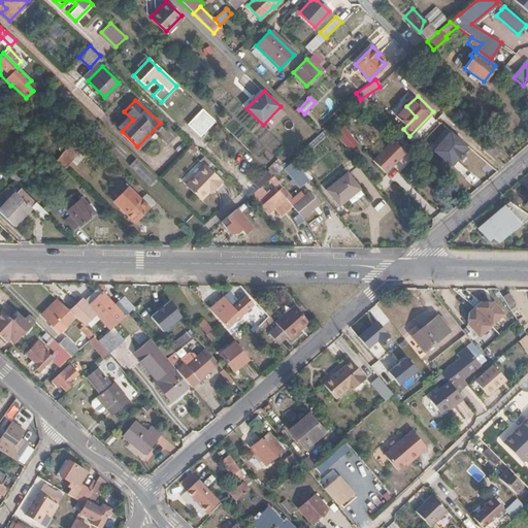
[(199,136),(213,122),(202,111),(188,126),(199,136)]
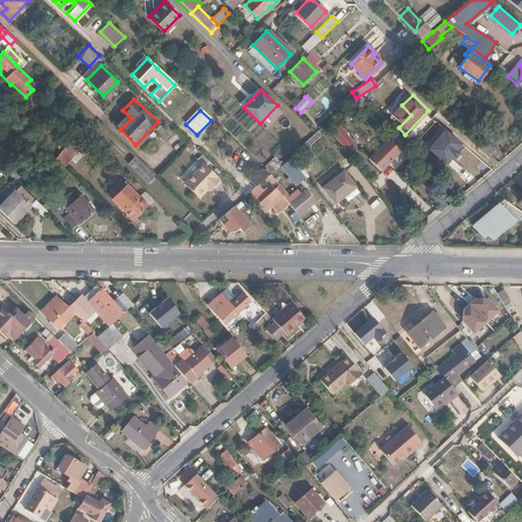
[(330,133),(348,149),(356,141),(338,124),(330,133)]
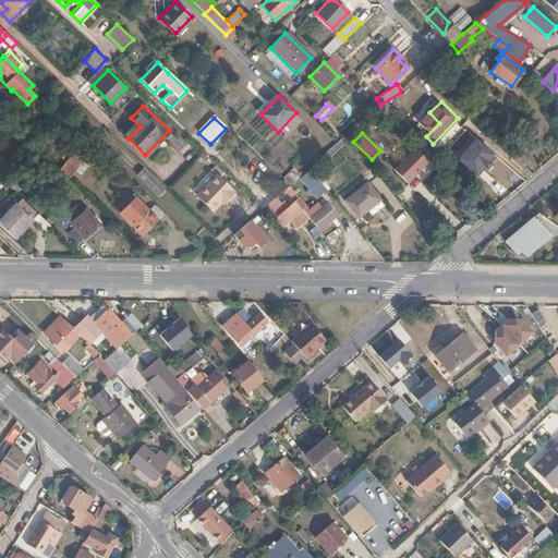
[(493,153),(472,136),(455,158),(474,174),(493,153)]
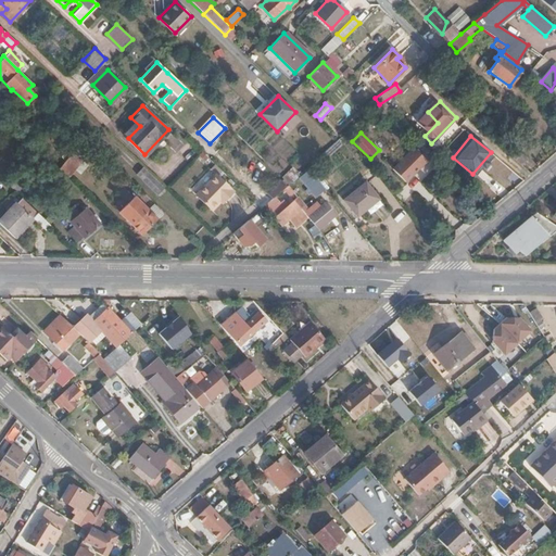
[(513,158),(520,165),(527,159),(514,148),(508,154),(513,158)]
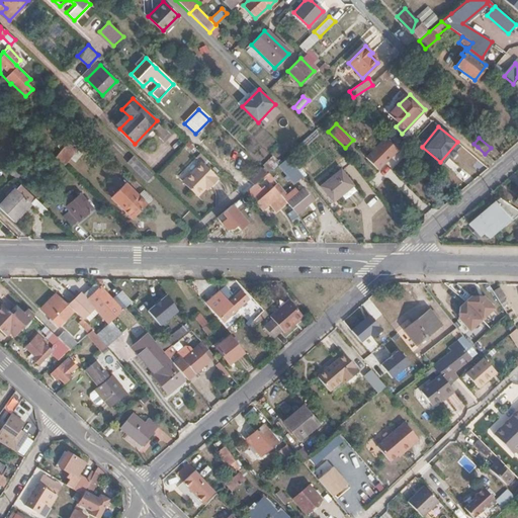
[(377,169),(396,151),(394,149),(394,148),(383,139),(367,156),(371,160),(369,162),(377,169)]
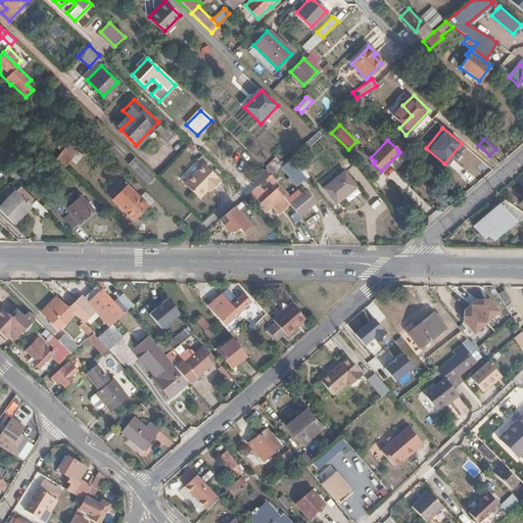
[(65,146),(55,158),(62,165),(74,154),(65,146)]
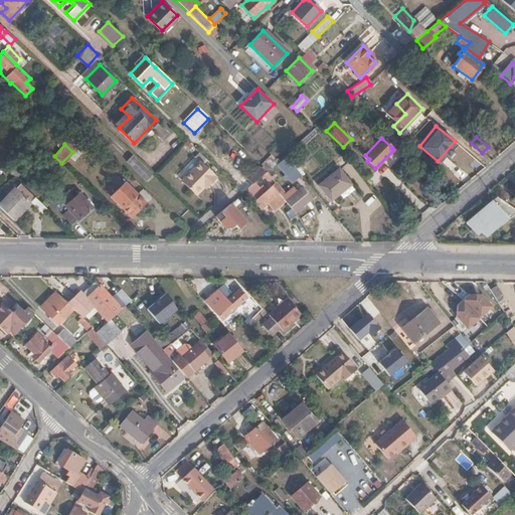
[(478,158),(482,153),(475,146),(471,151),(478,158)]
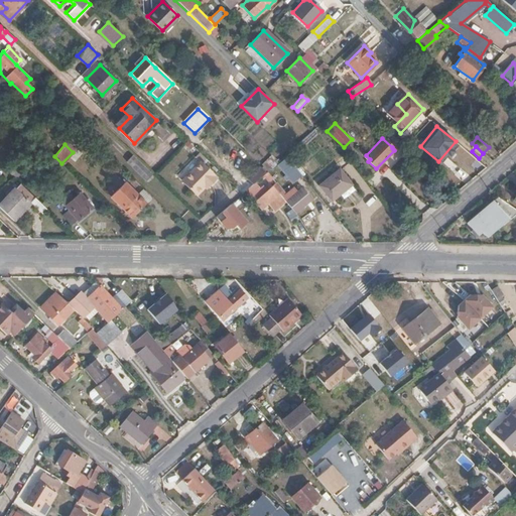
[(294,178),(300,174),(286,157),(280,161),(294,178)]
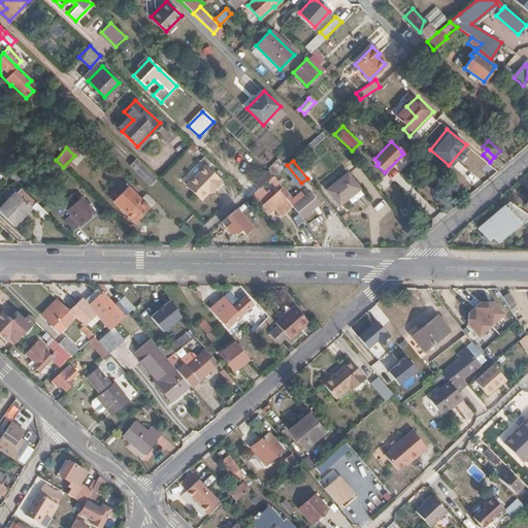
[(395,163),(397,171),(406,169),(404,161),(395,163)]
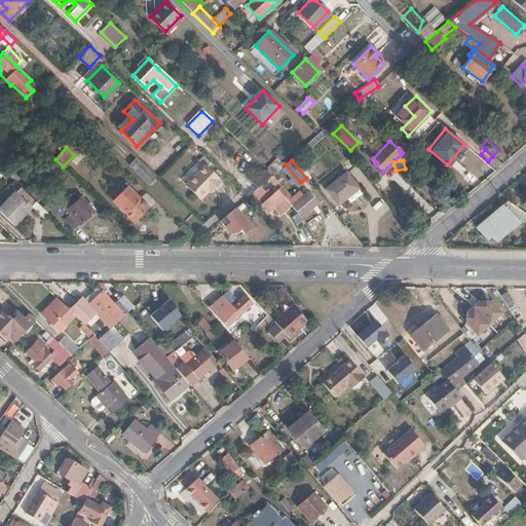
[(198,198),(207,190),(211,186),(213,188),(220,181),(203,164),(184,184),(198,198)]
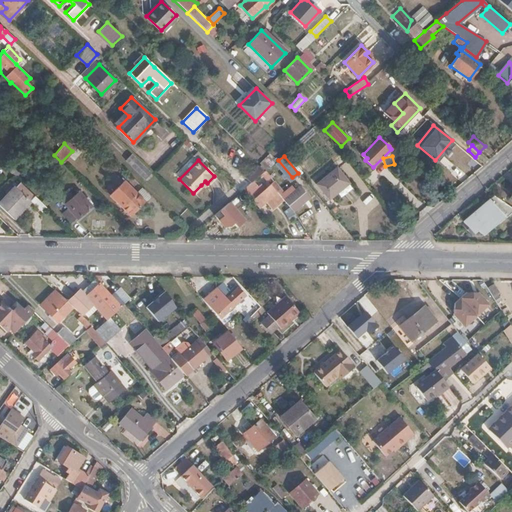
[(129,167),(142,180),(148,174),(135,161),(129,167)]
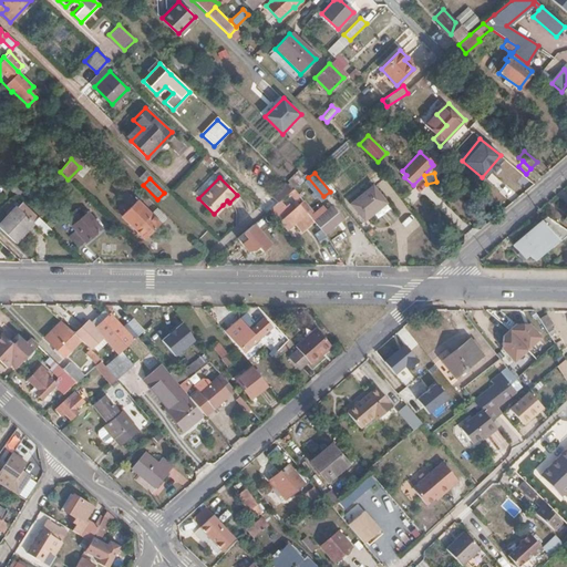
[(274,195),(279,202),(291,191),(285,184),(274,195)]
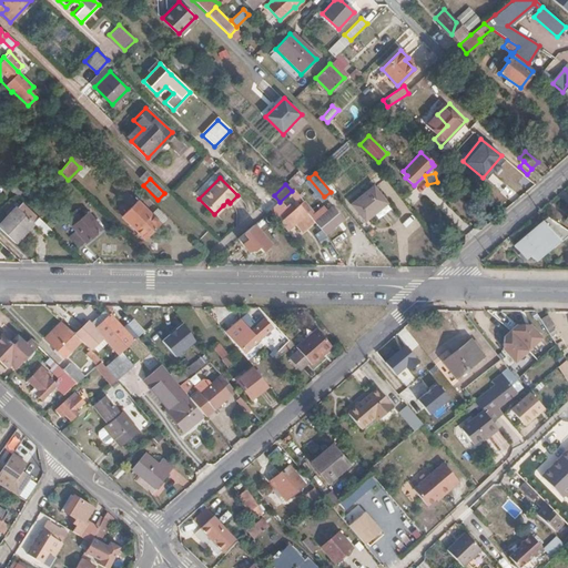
[(365,220),(386,201),(373,185),(352,204),(365,220)]
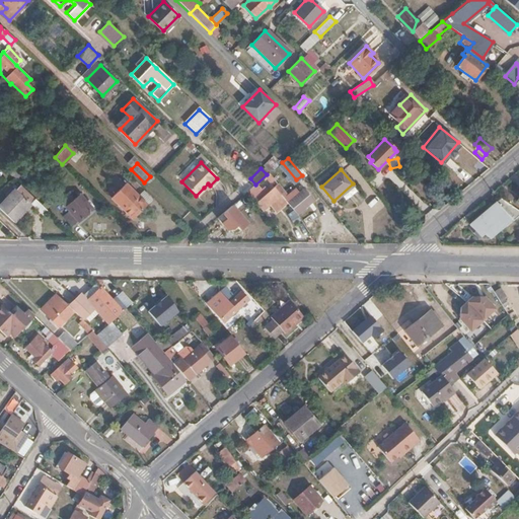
[(270,181),(260,191),(264,195),(274,187),(270,181)]
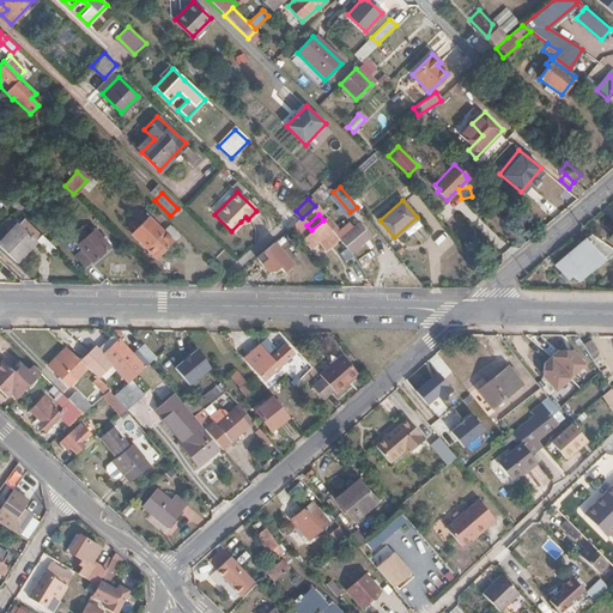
[(40,234),(30,225),(22,217),(18,223),(17,222),(0,238),(0,249),(13,262),(35,241),(34,241),(40,234)]
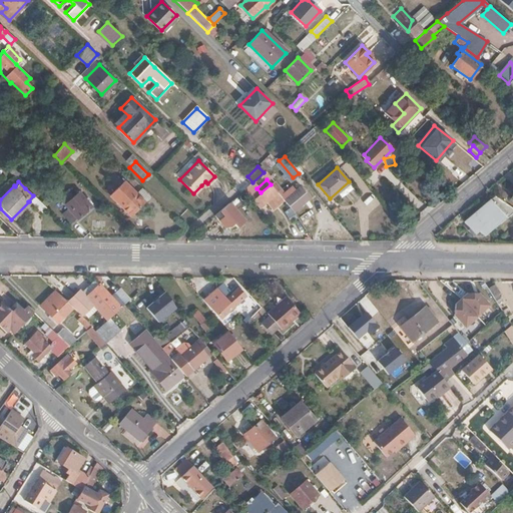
[(129,215),(143,201),(122,181),(108,195),(129,215)]
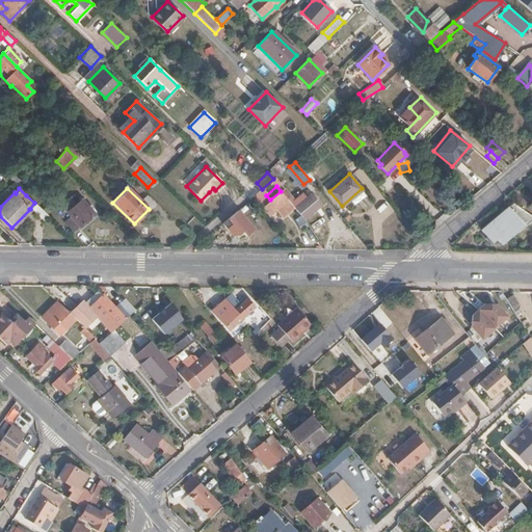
[(262,189),(254,196),(255,197),(269,216),(276,209),(282,215),(292,205),(290,203),(294,200),(286,190),(283,193),(281,191),(270,200),(266,195),(262,189)]
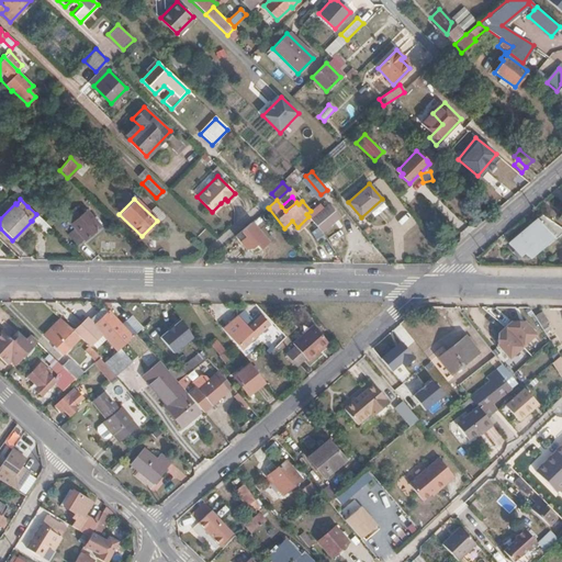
[(311,211),(306,214),(308,216),(311,220),(314,224),(321,232),(338,216),(328,204),(323,209),(319,204),(311,211)]
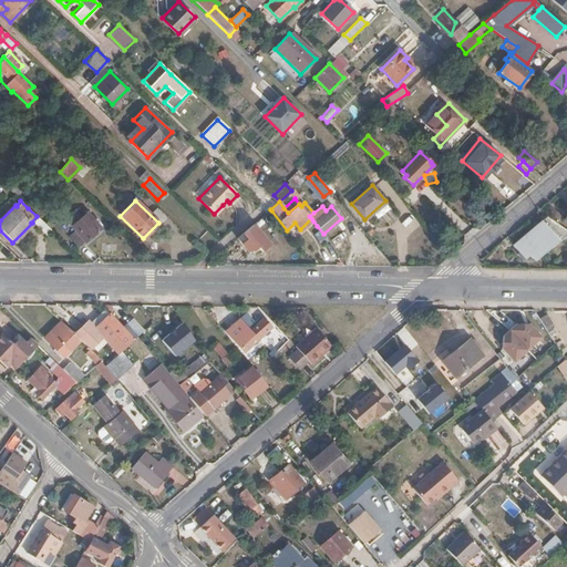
[(76,248),(101,228),(86,213),(70,226),(74,230),(68,236),(76,248)]
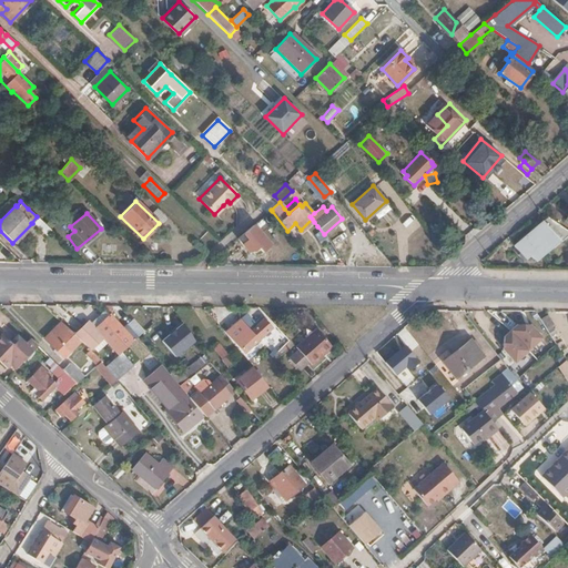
[(559,240),(567,231),(567,230),(547,215),(513,244),(524,256),(528,252),(534,259),(558,237),(559,240)]
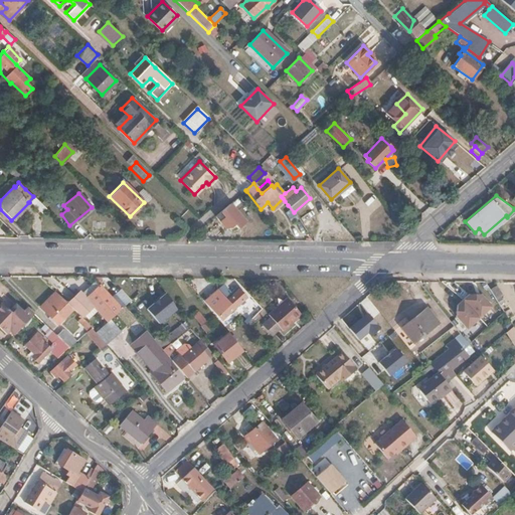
[(229,203),(214,216),(226,230),(233,224),(237,228),(244,222),(229,203)]
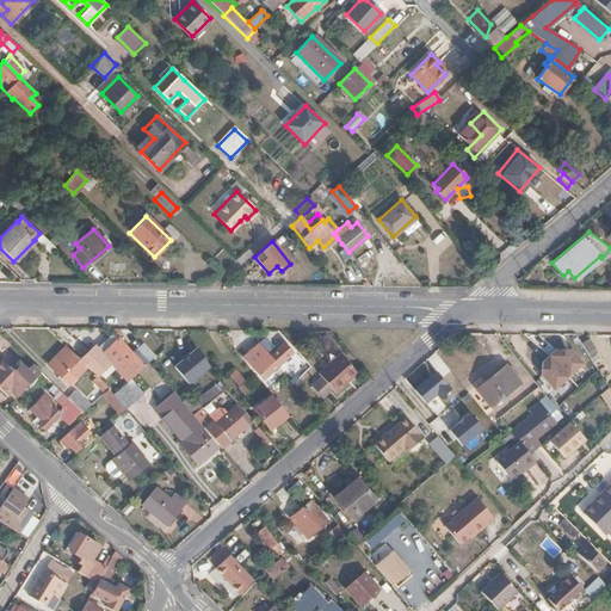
[(113,335),(98,351),(100,353),(117,338),(113,335)]
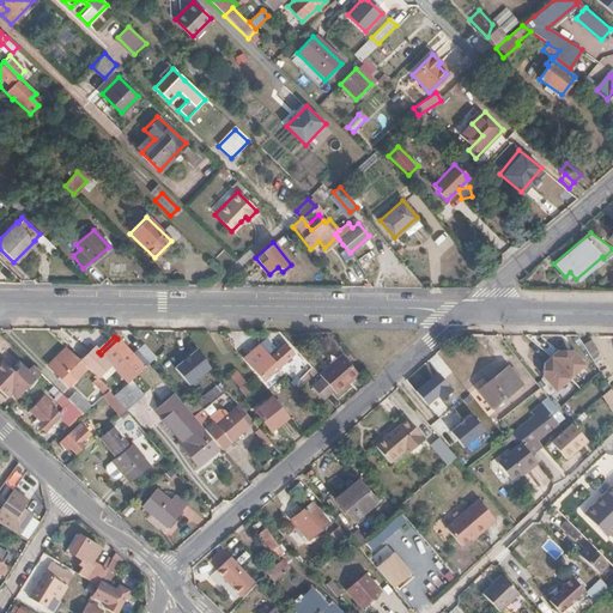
[(263,380),(292,354),(285,346),(284,345),(275,352),(273,349),(265,338),(243,357),(263,380)]
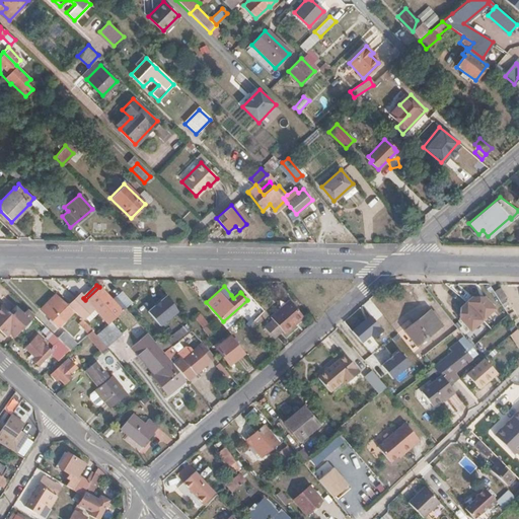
[(67,306),(68,307),(77,315),(81,319),(92,308),(107,323),(125,308),(115,299),(113,301),(99,287),(85,300),(83,298),(79,293),(67,306)]
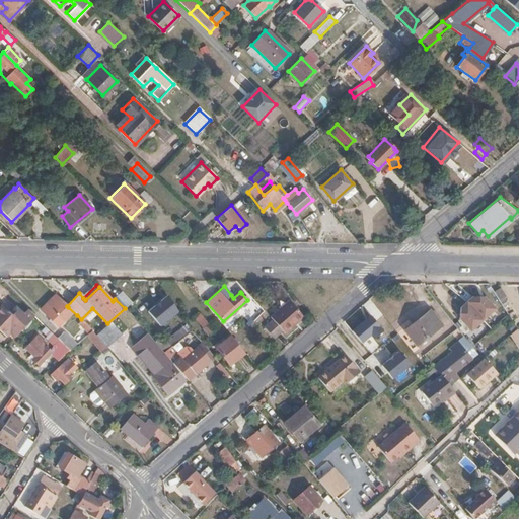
[(500,287),(493,291),(500,301),(506,298),(500,287)]
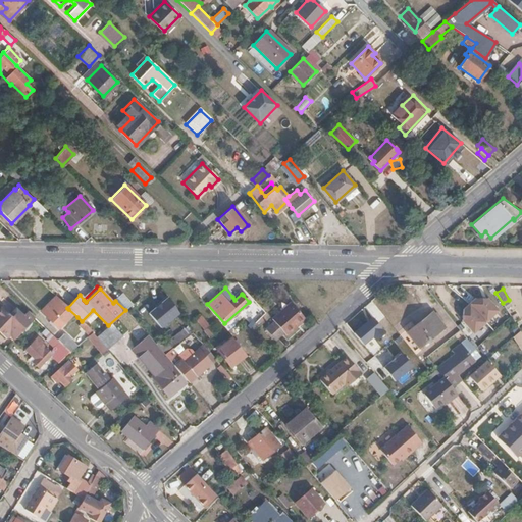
[(235,300),(242,294),(239,291),(232,297),(235,300)]
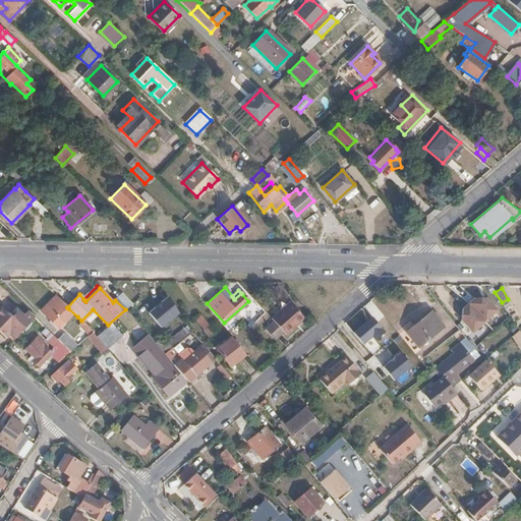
[(248,301),(251,298),(245,291),(242,294),(248,301)]
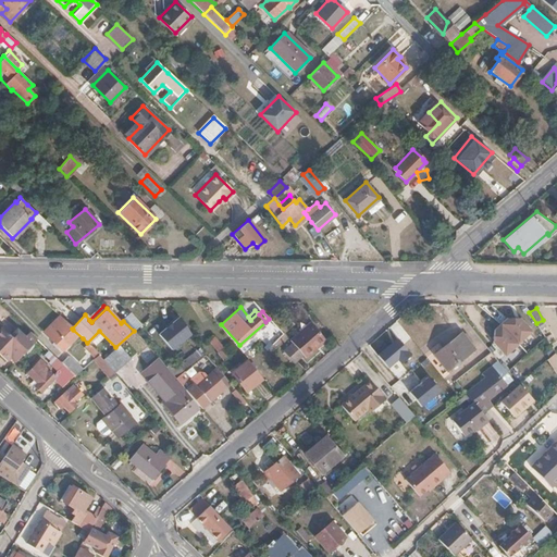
[(72,329),(59,316),(42,332),(49,337),(47,339),(52,344),(54,343),(58,346),(73,330),(72,329)]
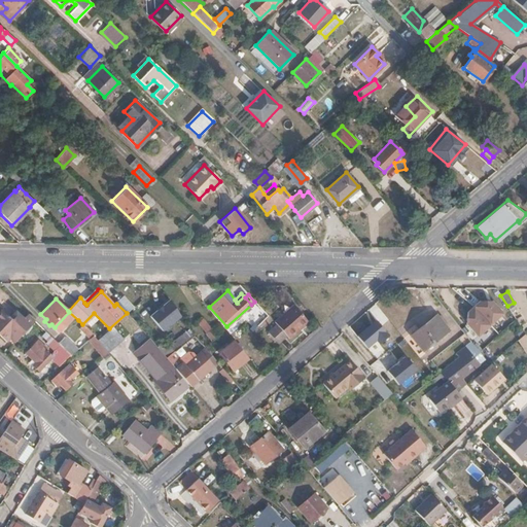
[(150,301),(141,308),(147,315),(155,307),(150,301)]
